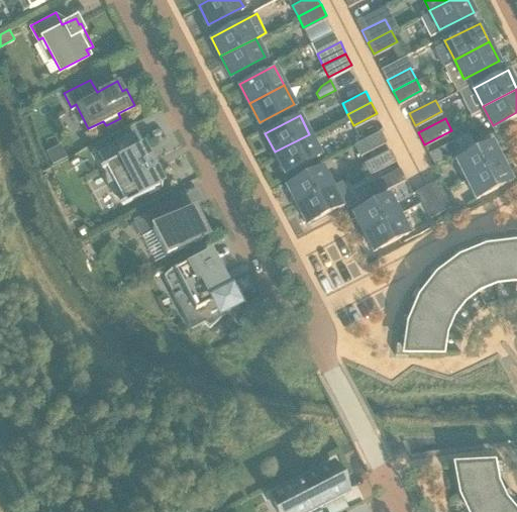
[(380,128),(353,142),(359,154),(386,140),(380,128)]
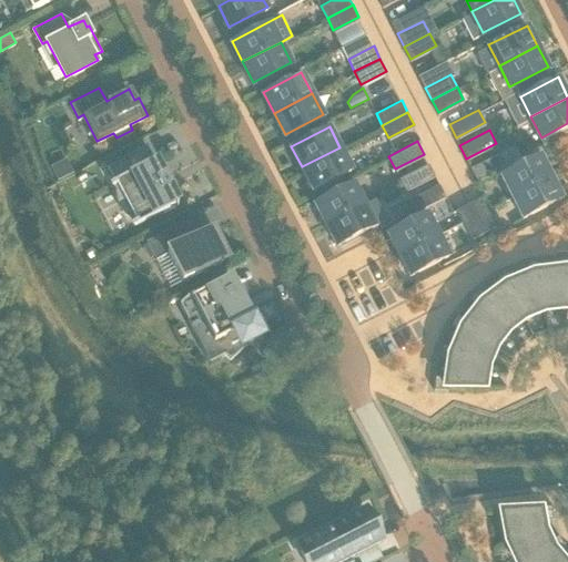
[(119,203),(130,214),(133,212),(137,220),(174,200),(176,203),(178,202),(146,142),(144,142),(145,143),(108,163),(120,187),(117,188),(119,203)]
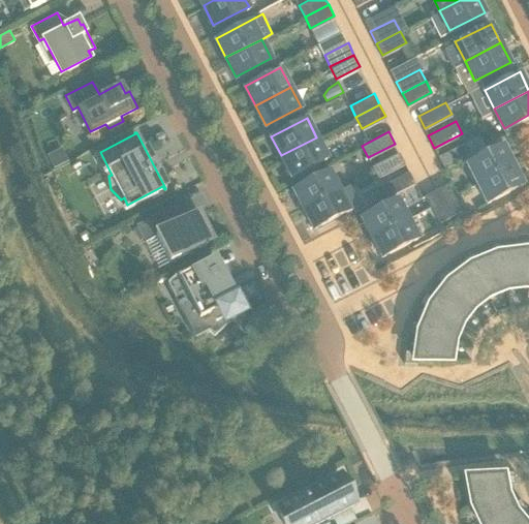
[(281,155),(291,175),(327,156),(316,137),(281,155)]
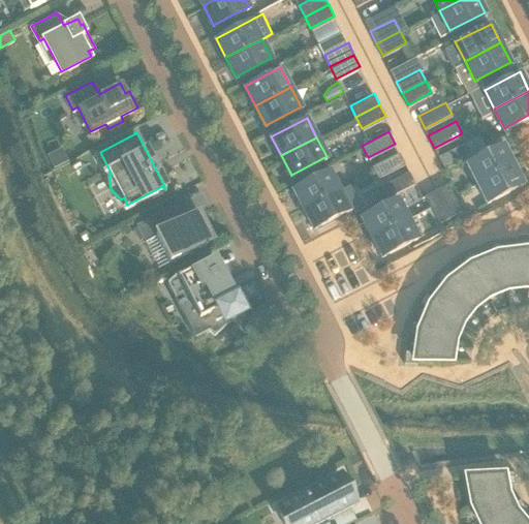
[(465,141),(438,155),(444,166),(471,152),(465,141)]
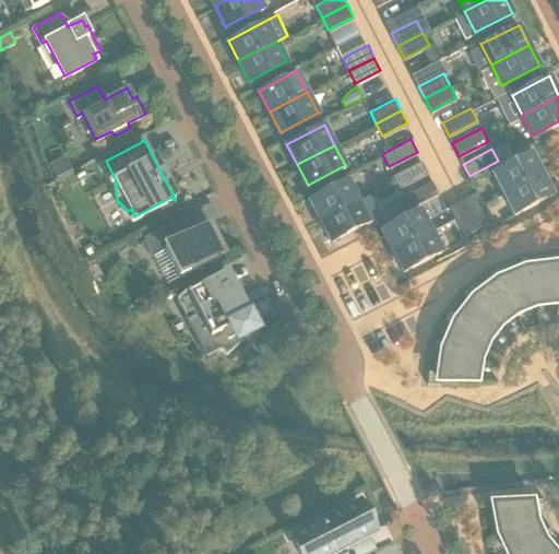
[(494,171),(504,191),(542,173),(531,152),(494,171)]
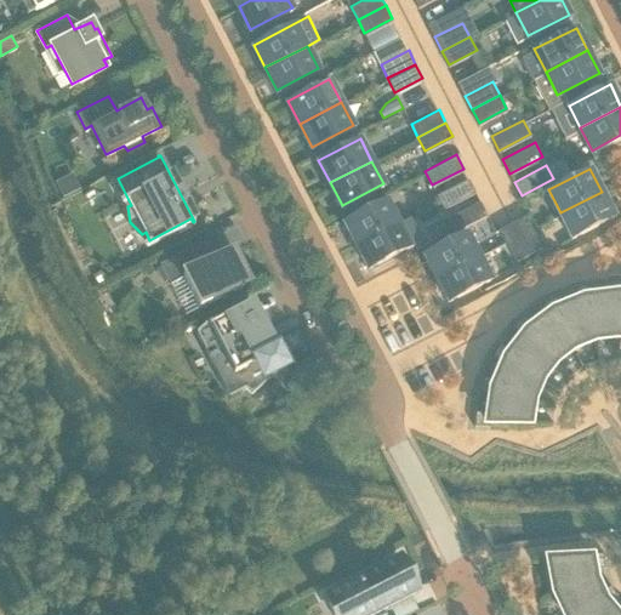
[(73,171),(55,180),(63,195),(80,187),(73,171)]
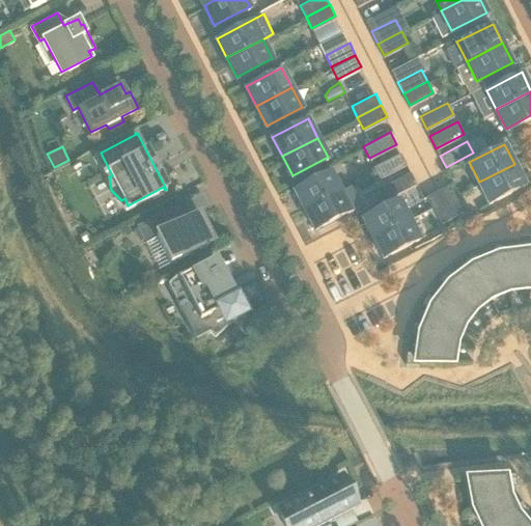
[(407,163),(400,151),(372,165),(379,177),(407,163)]
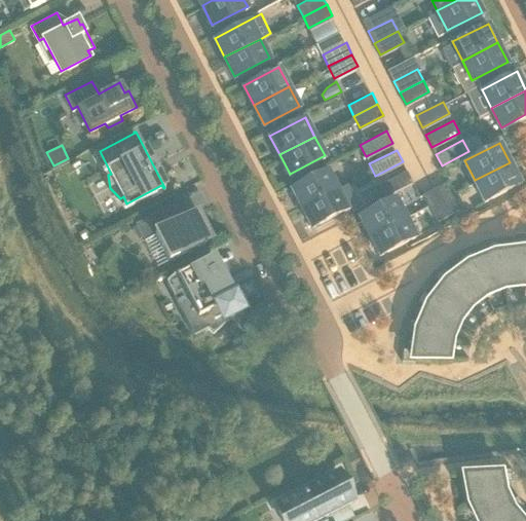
[(519,182),(510,162),(475,180),(484,199),(519,182)]
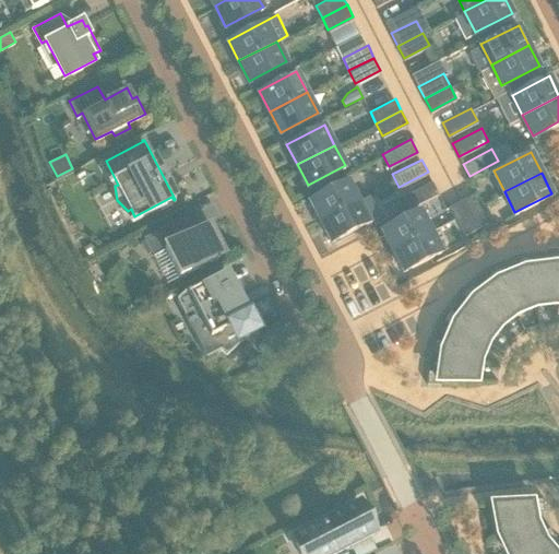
[(347,179),(310,199),(320,219),(358,200),(347,179)]
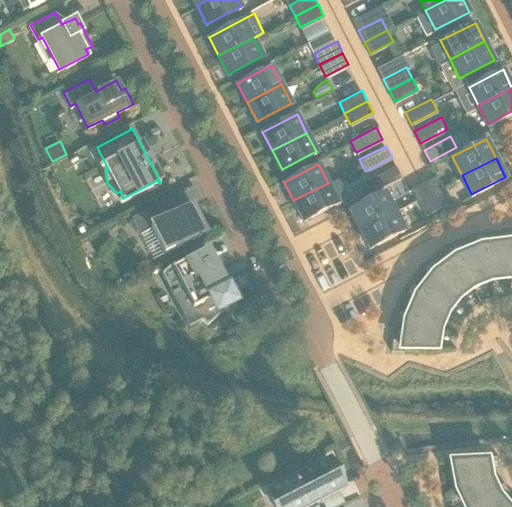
[(401,176),(395,164),(369,178),(375,189),(401,176)]
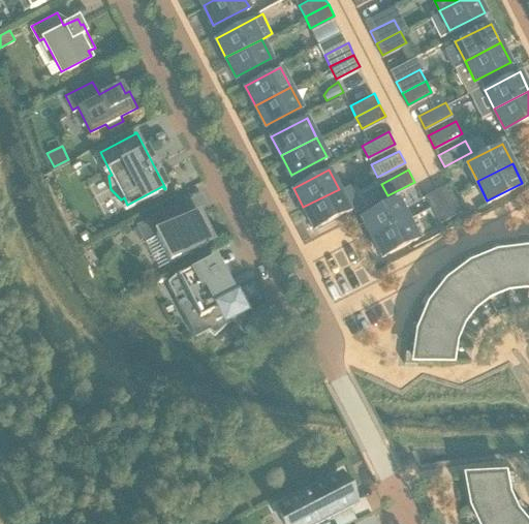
[(450,215),(462,209),(447,182),(436,188),(450,215)]
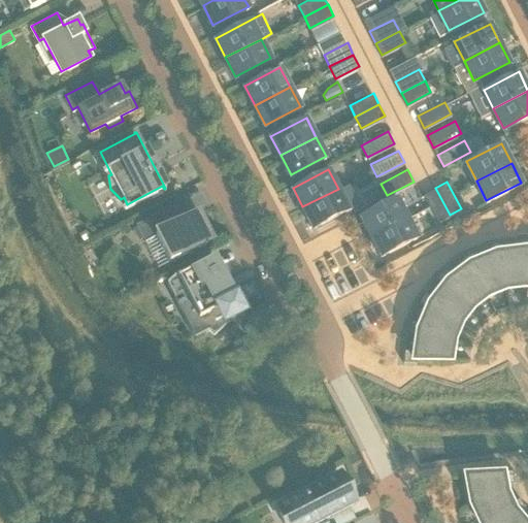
[(435,188),(424,193),(438,221),(450,215),(435,188)]
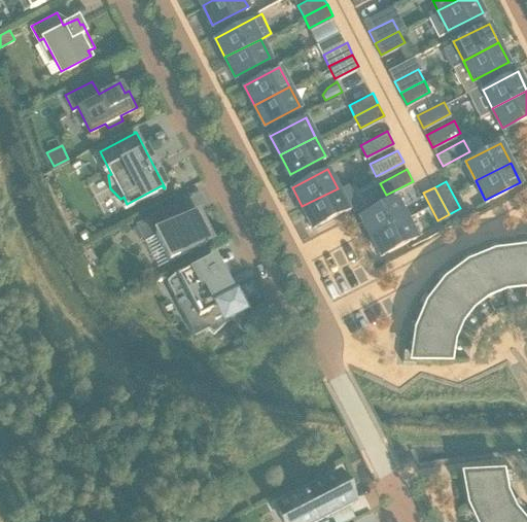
[(302,206),(312,225),(347,207),(338,188),(302,206)]
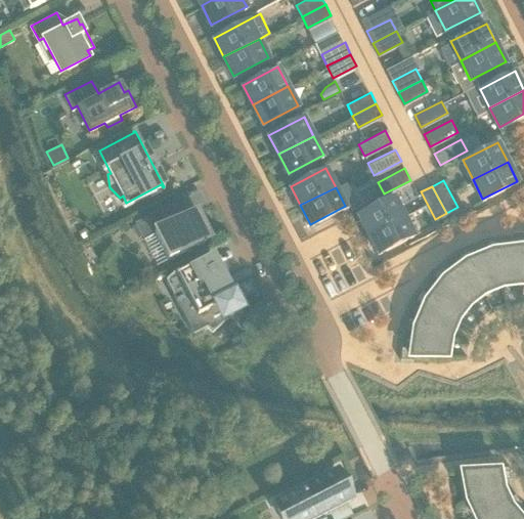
[(358,214),(368,233),(403,215),(393,196),(358,214)]
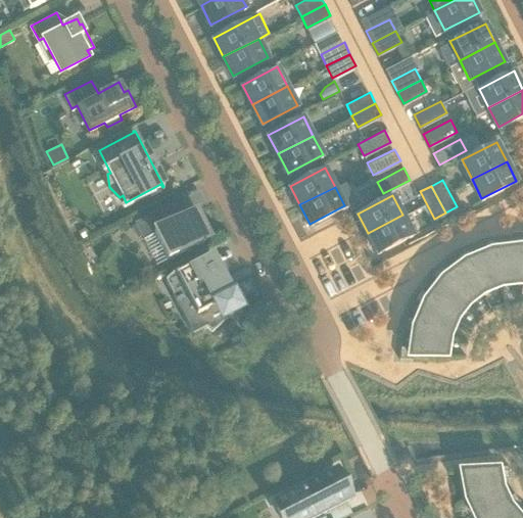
[(204,237),(191,209),(185,213),(177,197),(134,220),(143,236),(154,231),(168,256),(204,237)]
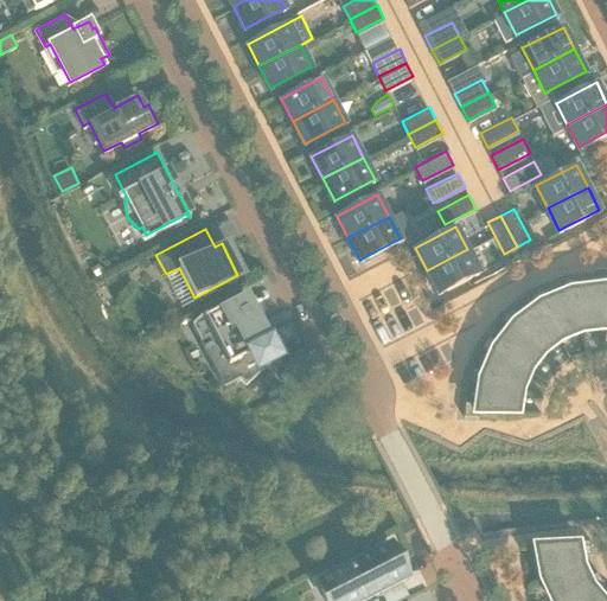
[(427,270),(438,292),(479,272),(467,249),(427,270)]
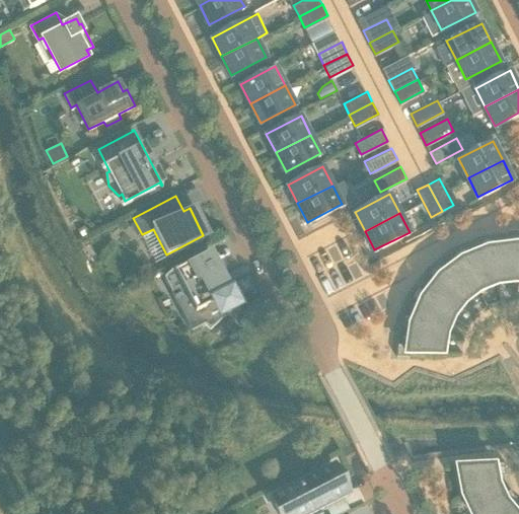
[(493,236),(487,236),(497,284),(498,283),(497,282),(514,280),(514,281),(515,281),(517,233),(515,233),(511,233),(512,243),(495,245),(493,236)]
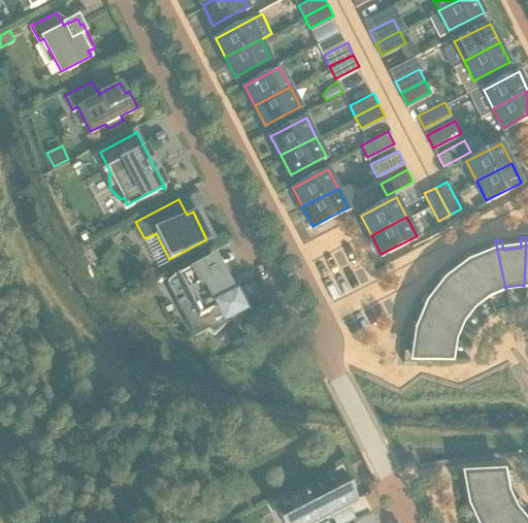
[(493,241),(489,242),(492,252),(475,259),(472,250),(466,252),(488,295),(489,295),(488,293),(504,287),(504,289),(505,289),(495,240),(493,241)]
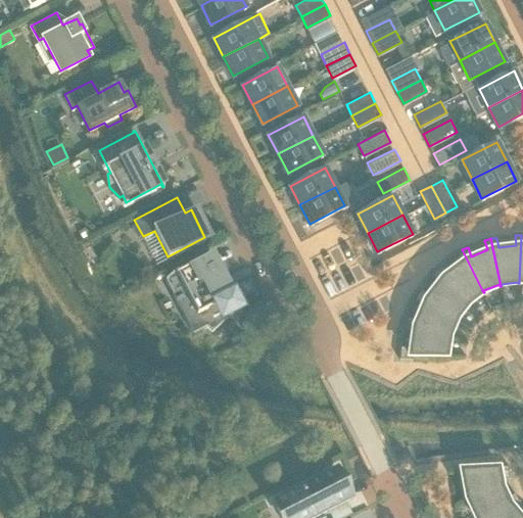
[(483,293),(483,292),(462,249),(460,250),(456,253),(462,261),(447,272),(441,264),(436,268),(469,303),(470,303),(468,301),(482,291),(483,293)]
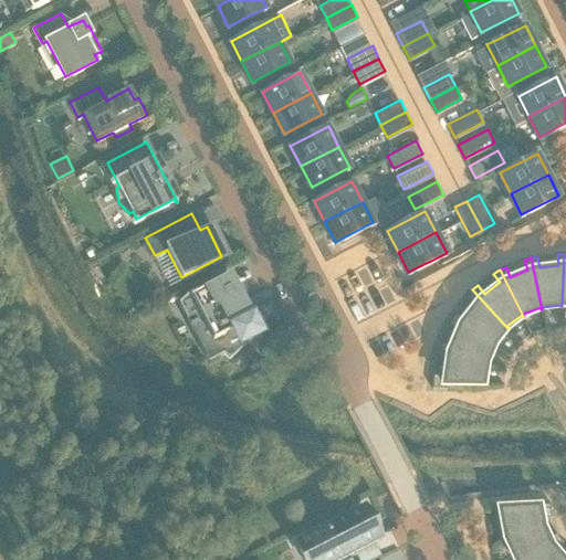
[(260,331),(252,316),(251,316),(229,273),(196,291),(192,287),(179,299),(209,359),(224,351),(229,356),(242,342),(241,341),(260,331)]
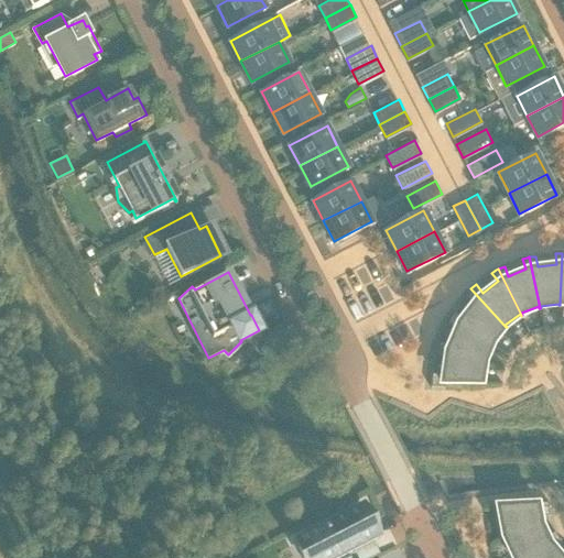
[(454,309),(449,315),(494,342),(492,341),(503,326),(505,328),(506,327),(470,288),(468,290),(466,294),(474,301),(462,316),(454,309)]
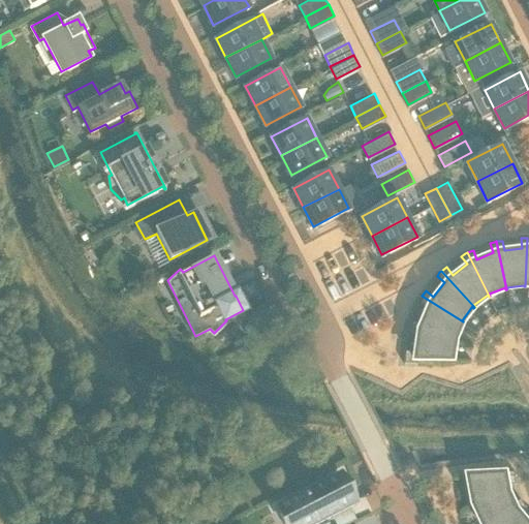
[(411,317),(409,324),(456,339),(456,338),(454,337),(461,321),(462,322),(463,321),(422,296),(421,297),(418,301),(428,305),(421,321),(411,317)]
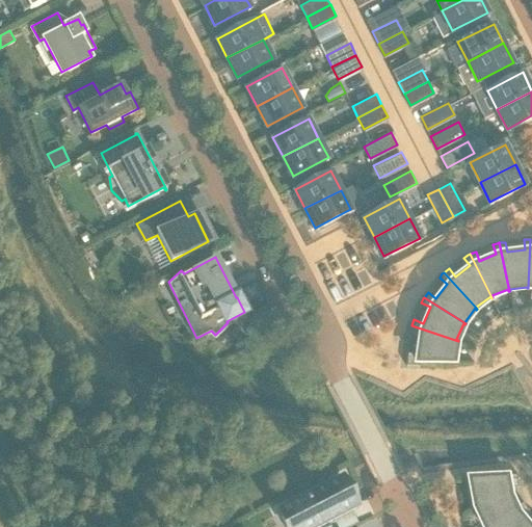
[(457,342),(458,341),(411,325),(410,327),(409,333),(420,334),(417,351),(407,350),(406,360),(406,363),(421,363),(421,360),(455,361),(455,359),(453,359),(456,341),(457,342)]
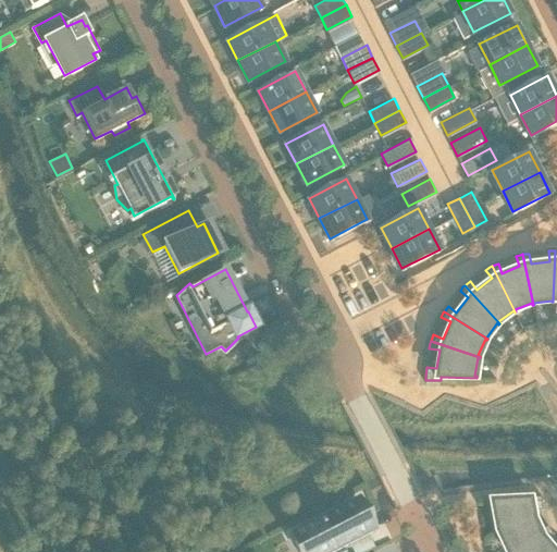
[(498,529),(498,530),(537,518),(535,508),(544,506),(543,494),(528,494),(528,498),(493,500),(493,501),(495,501),(499,529),(498,529)]
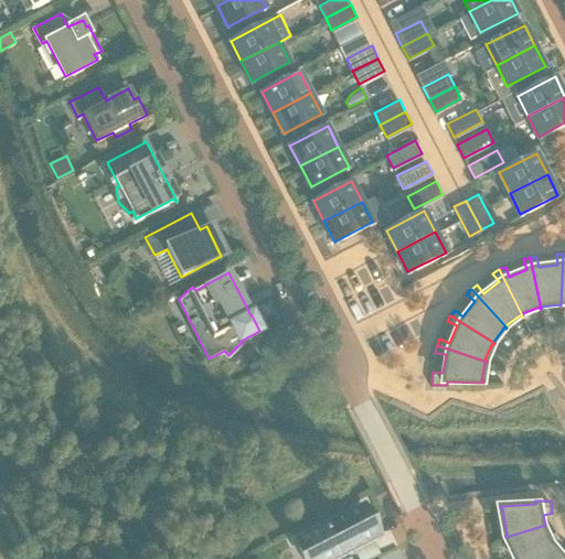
[(338,518),(336,515),(316,526),(318,528),(296,539),(306,558),(345,558),(351,557),(348,550),(379,534),(364,505),(338,518)]
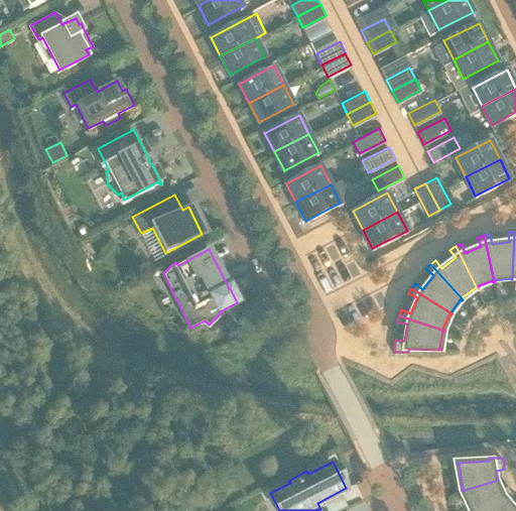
[(482,510),(513,491),(509,485),(502,488),(498,480),(462,491),(462,492),(464,492),(473,510),(482,510)]
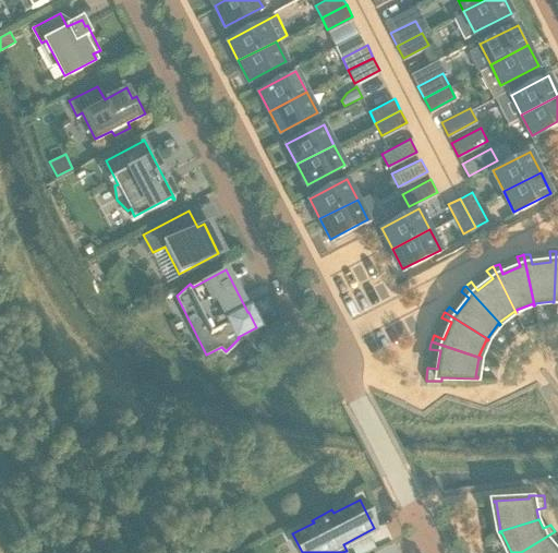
[(557,552),(557,550),(554,544),(557,540),(557,536),(555,531),(521,552),(557,552)]
